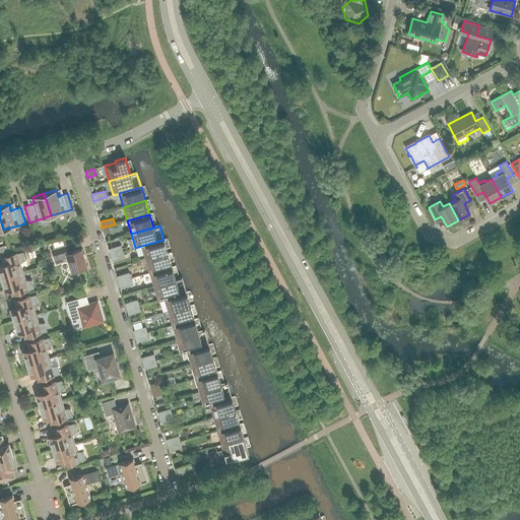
[(168,253),(164,240),(141,246),(145,260),(168,253)]
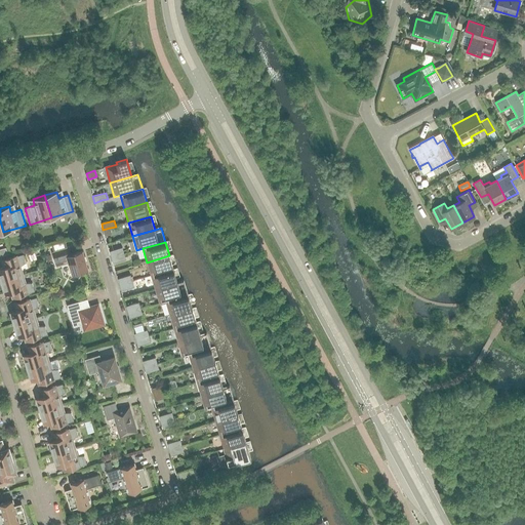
[(111,257),(124,253),(122,247),(110,251),(111,257)]
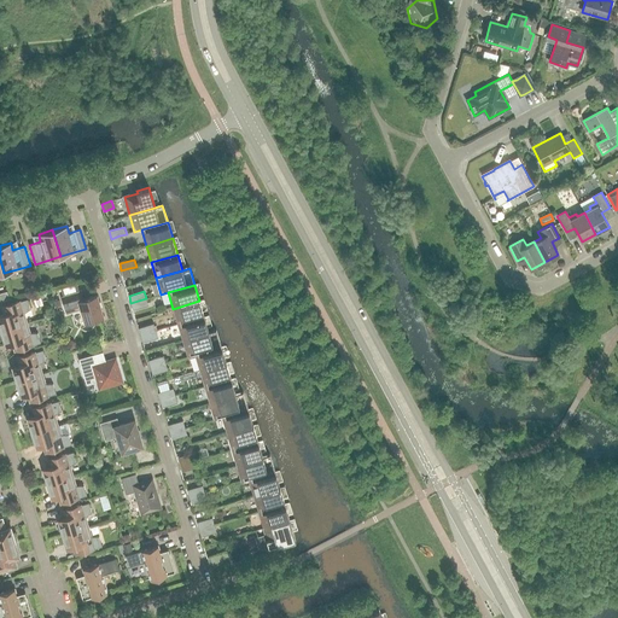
[(86,324),(104,318),(97,296),(83,299),(81,292),(62,297),(66,314),(81,309),(86,324)]
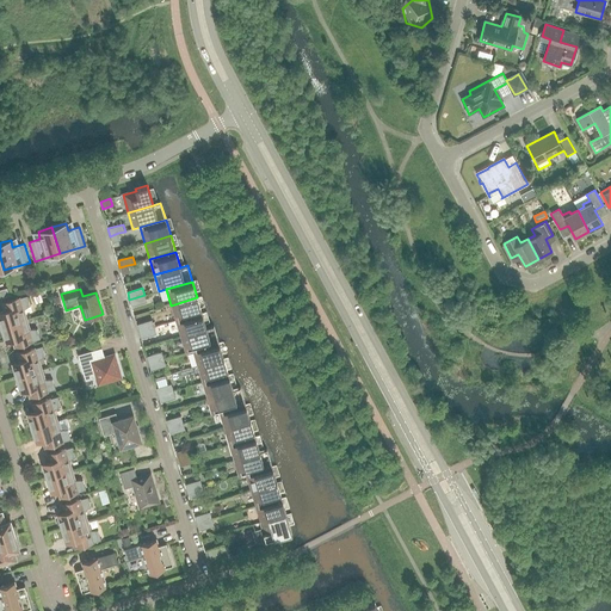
[(147,302),(144,295),(129,300),(131,307),(147,302)]
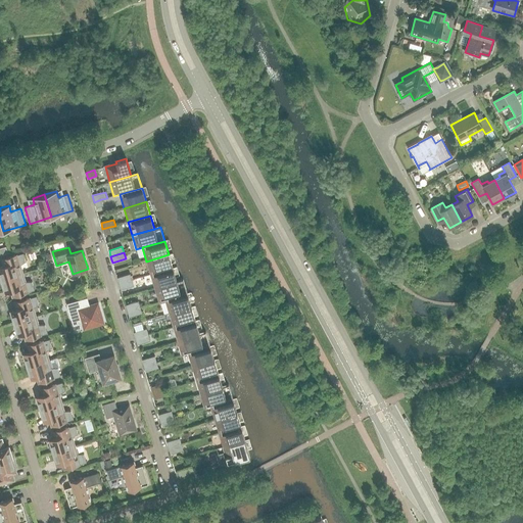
[(0,275),(1,280),(22,274),(21,271),(19,266),(26,262),(24,253),(1,259),(1,260),(4,259),(6,266),(0,267),(1,272),(0,271),(0,275)]
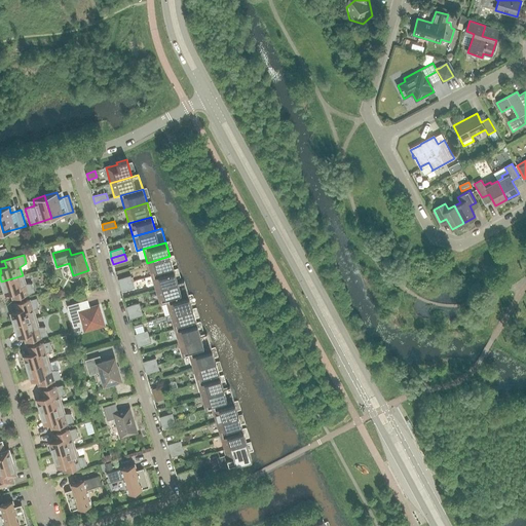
[(147,263),(151,276),(174,269),(170,256),(147,263)]
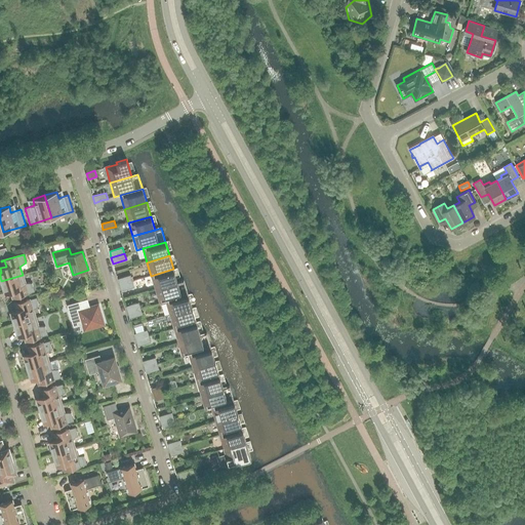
[(177,282),(173,269),(151,276),(155,289),(177,282)]
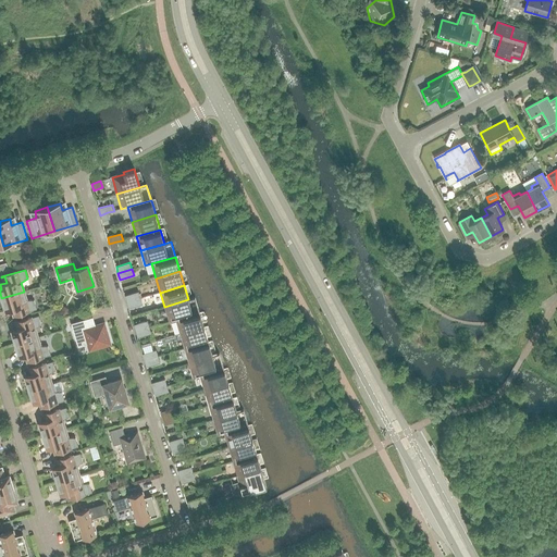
[(24,292),(1,298),(4,307),(7,306),(8,310),(14,309),(15,314),(13,316),(13,317),(37,309),(34,300),(26,300),(24,294),(25,294),(24,292)]
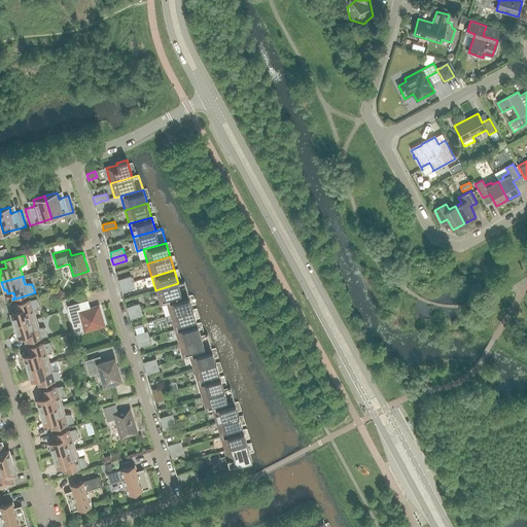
[(119,286),(133,282),(131,276),(118,280),(119,286)]
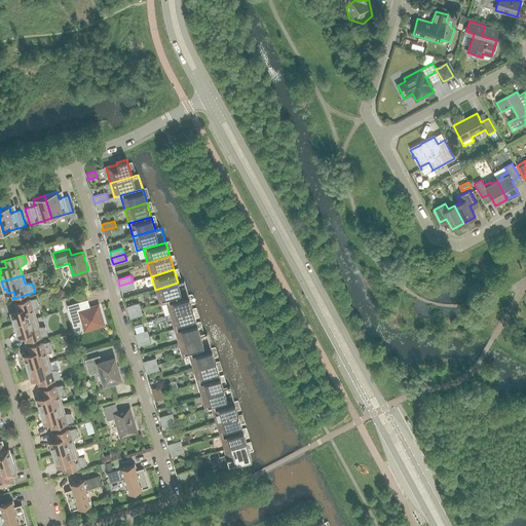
[(135,288),(133,282),(119,286),(121,292),(135,288)]
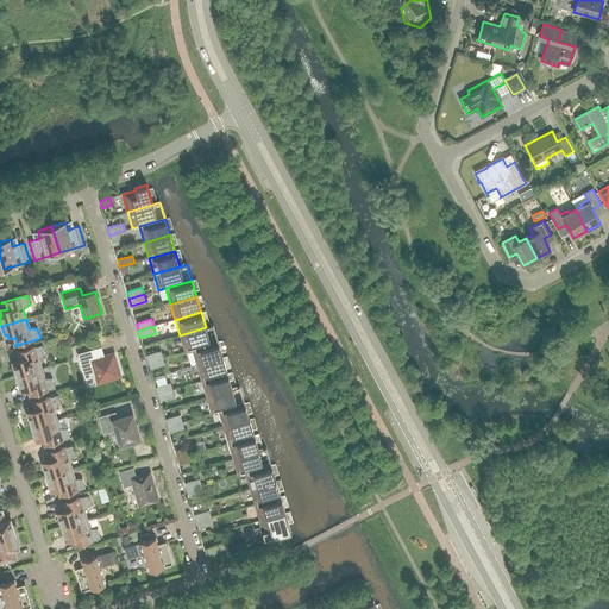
[(213,326),(206,327),(180,336),(184,352),(193,350),(218,341),(213,326)]
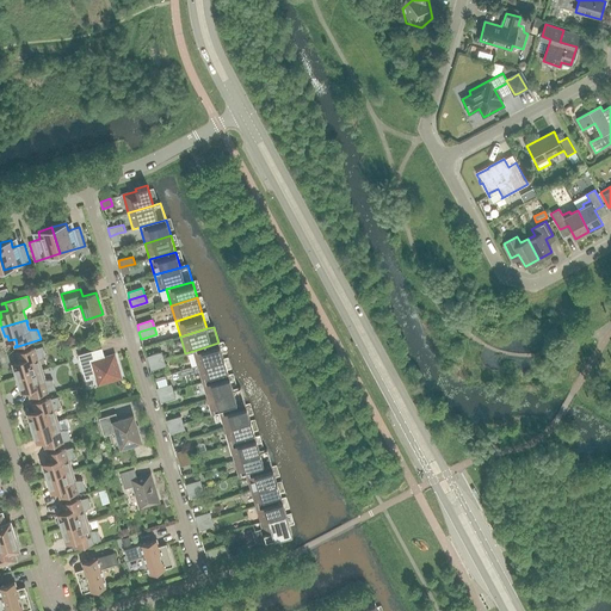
[(223,359),(218,343),(193,351),(198,366),(223,359)]
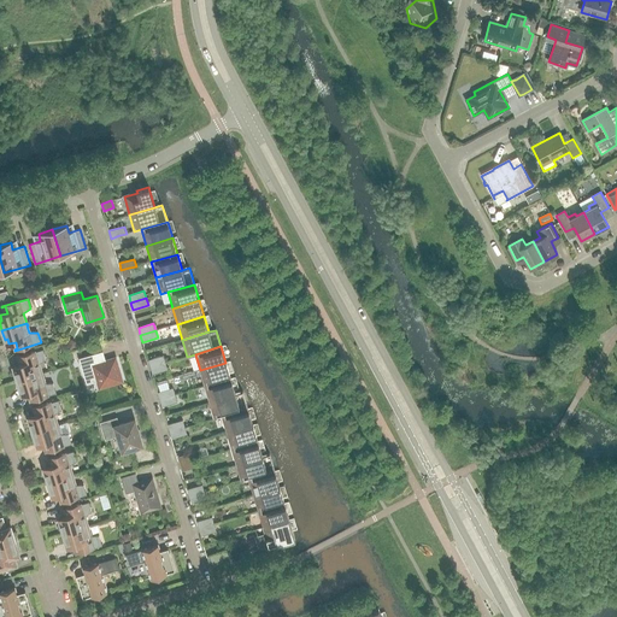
[(15,371),(17,381),(42,374),(41,371),(39,364),(46,359),(42,350),(17,357),(17,358),(19,357),(22,364),(16,366),(17,371),(15,371)]
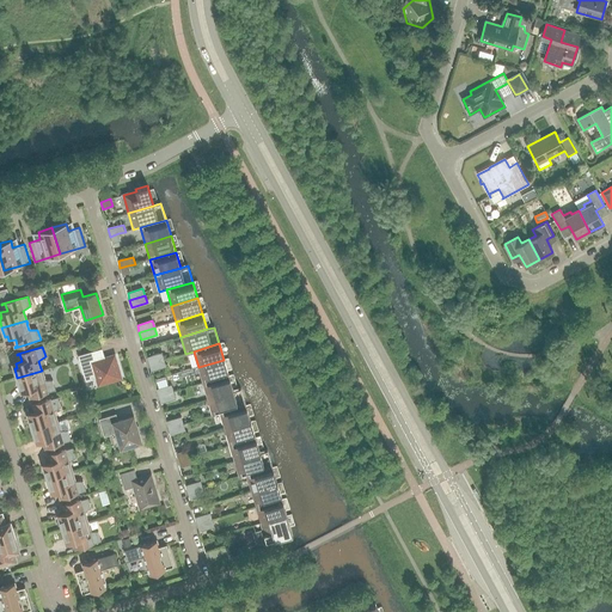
[(121,378),(115,355),(101,359),(98,350),(78,356),(86,381),(96,378),(98,385),(121,378)]
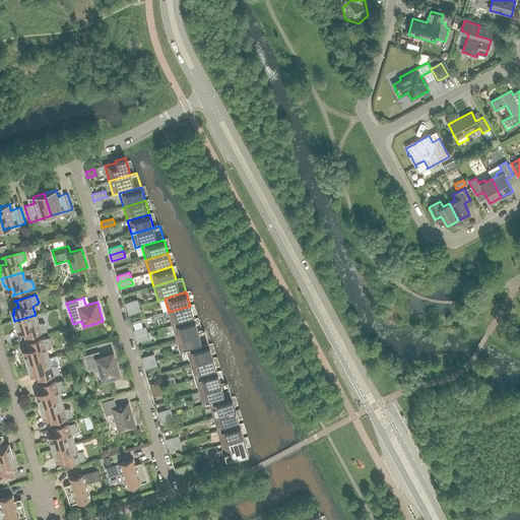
[(125,304),(127,310),(139,306),(137,300),(125,304)]
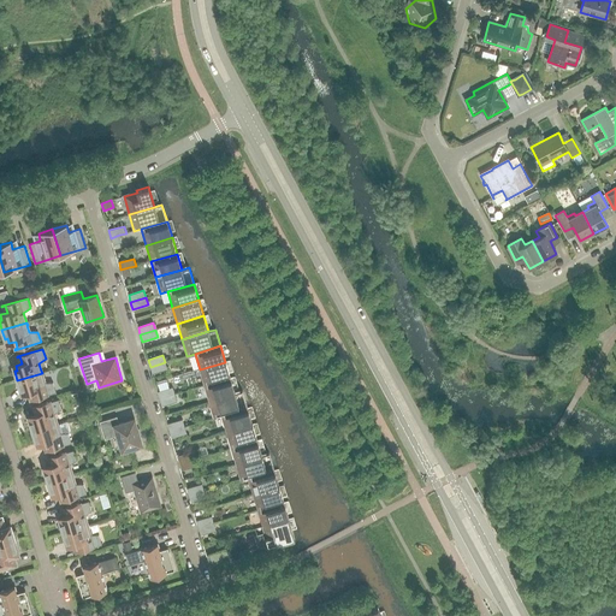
[(150,367),(152,374),(167,369),(165,362),(150,367)]
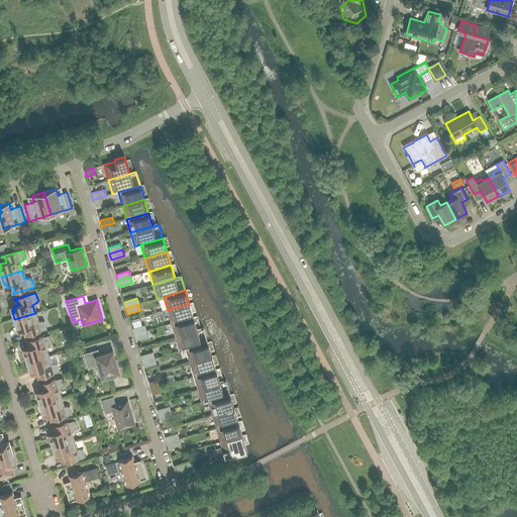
[(189,304),(168,310),(172,324),(193,317),(189,304)]
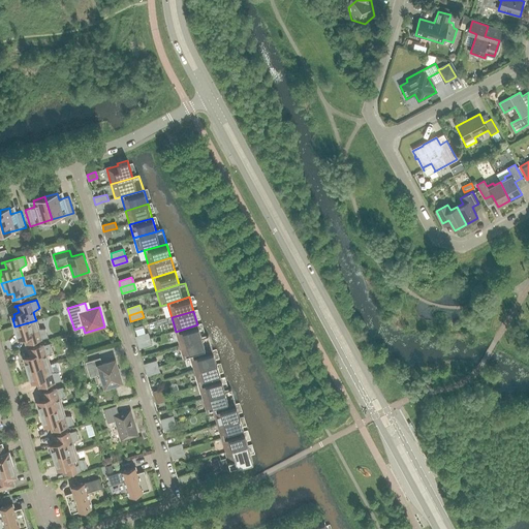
[(36,320),(14,327),(17,335),(20,334),(21,338),(26,337),(28,342),(26,343),(26,344),(48,337),(45,329),(38,329),(36,323),(36,320)]
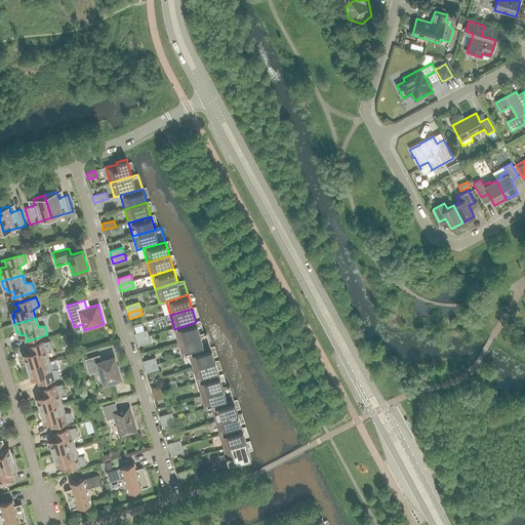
[(196,322),(174,329),(177,342),(200,335),(196,322)]
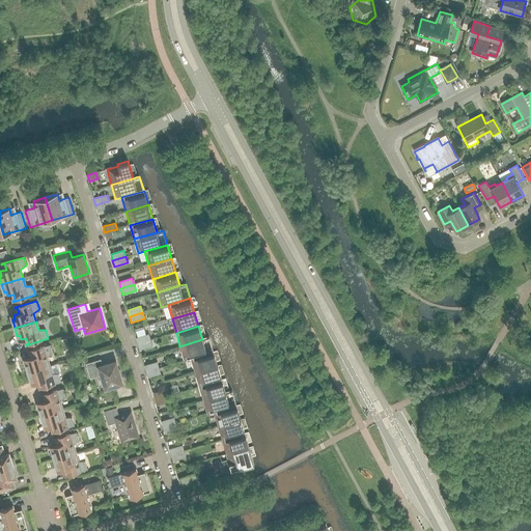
[(136,337),(138,343),(150,340),(148,334),(136,337)]
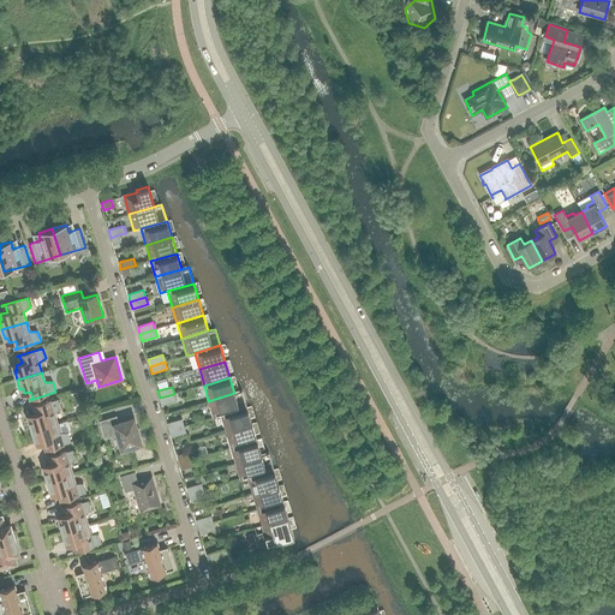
[(214,418),(221,416),(246,407),(242,390),(234,393),(208,401),(214,418)]
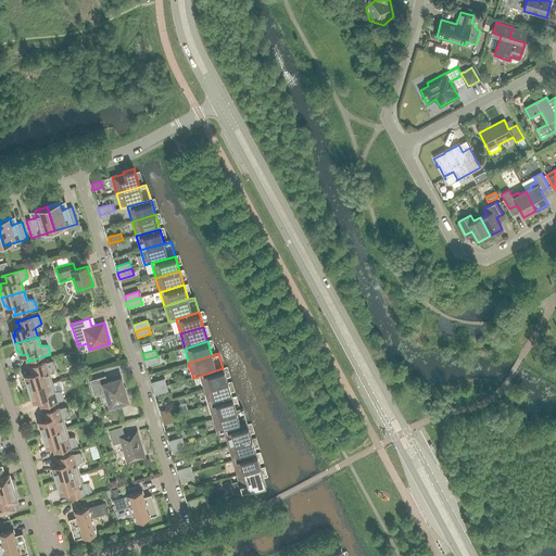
[(144,359),(146,366),(160,363),(158,356),(144,359)]
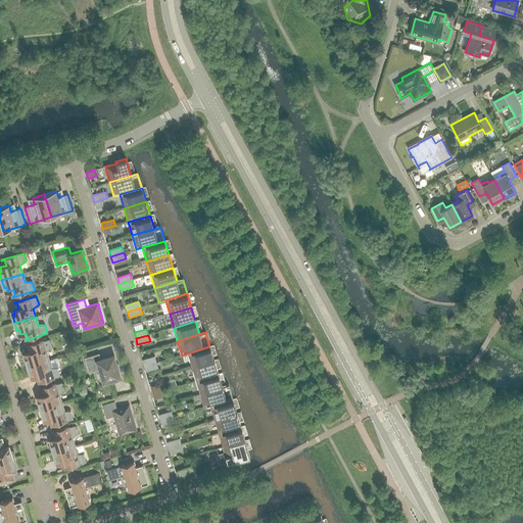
[(25,359),(28,366),(48,360),(47,358),(46,351),(52,347),(49,339),(28,346),(30,346),(32,351),(26,353),(28,358),(25,359)]
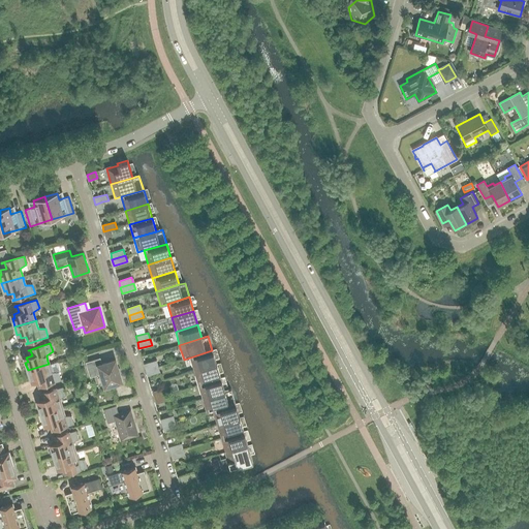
[(216,365),(212,350),(190,358),(194,371),(216,365)]
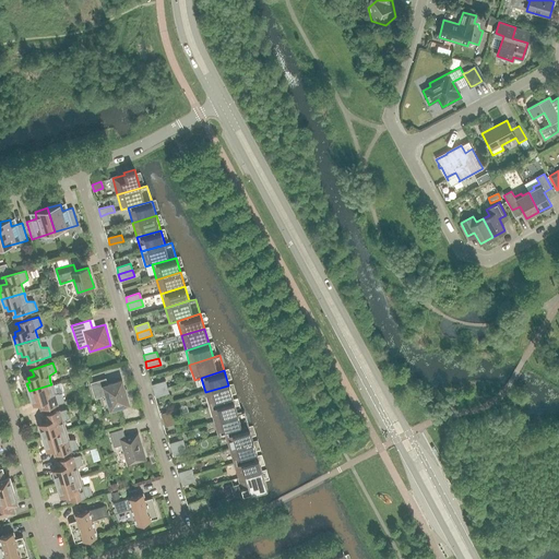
[(110,409),(129,404),(121,381),(108,384),(106,378),(91,383),(95,399),(106,395),(110,409)]
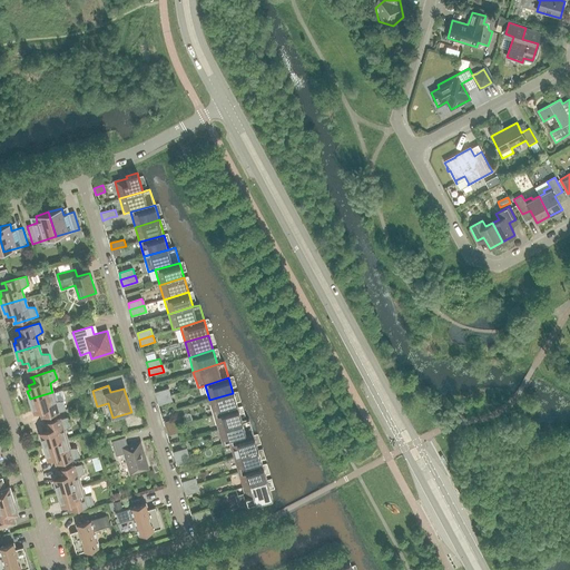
[(155,392),(157,399),(170,395),(168,389),(155,392)]
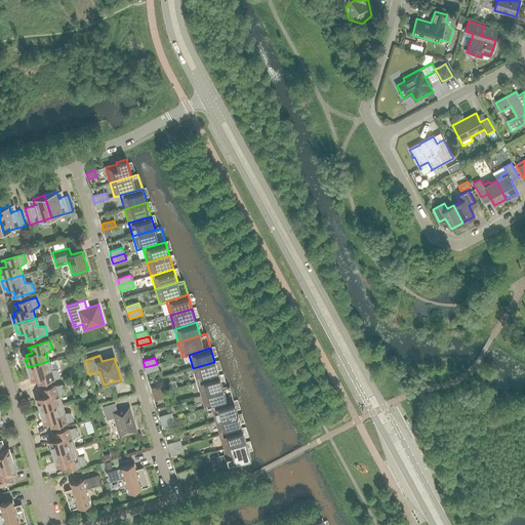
[(49,364),(48,361),(28,367),(30,375),(32,375),(33,379),(39,377),(41,384),(38,384),(39,385),(61,378),(57,369),(50,369),(49,364)]
